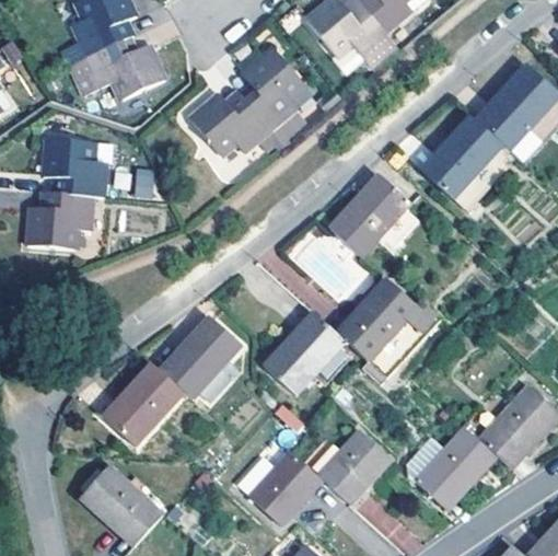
[(129,35),(132,33),(126,18),(135,14),(128,0),(77,0),(84,16),(71,23),(86,55),(129,35)]
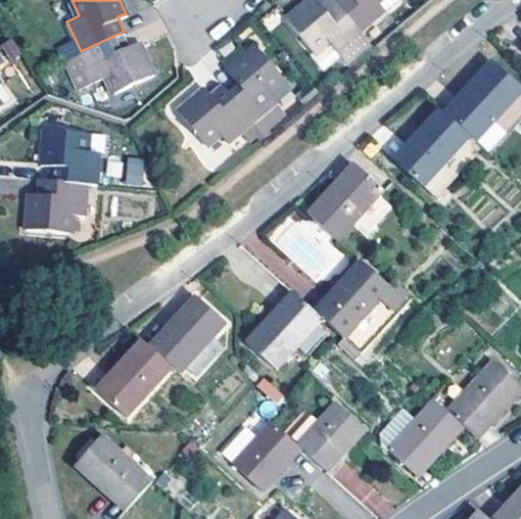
[(359,28),(335,0),(325,0),(320,4),(317,0),(303,0),(284,17),(312,50),(311,52),(322,65),(337,53),(344,60),(370,40),(359,28)]
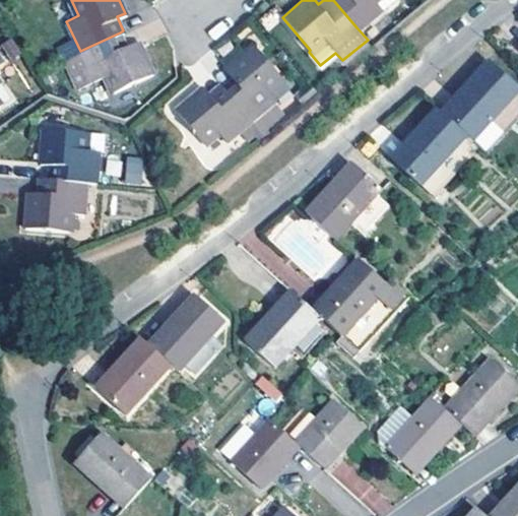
[(333,0),(357,27),(382,7),(376,0),(333,0)]
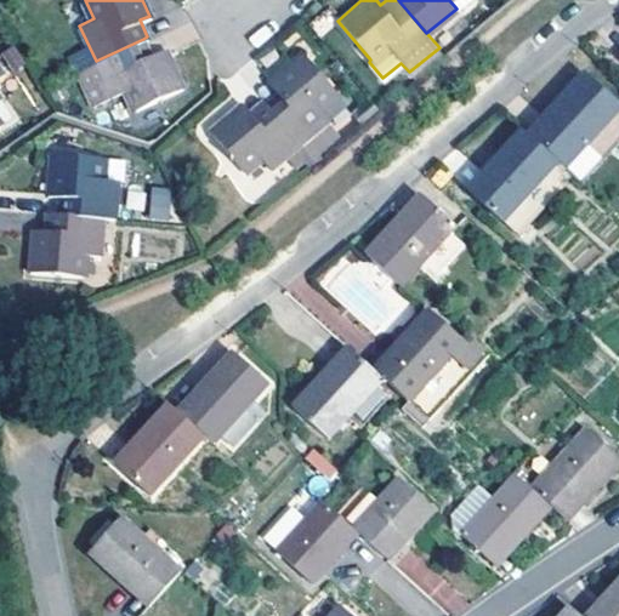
[(91,103),(112,95),(125,89),(135,107),(181,86),(164,47),(151,52),(143,39),(96,61),(75,68),(91,103)]
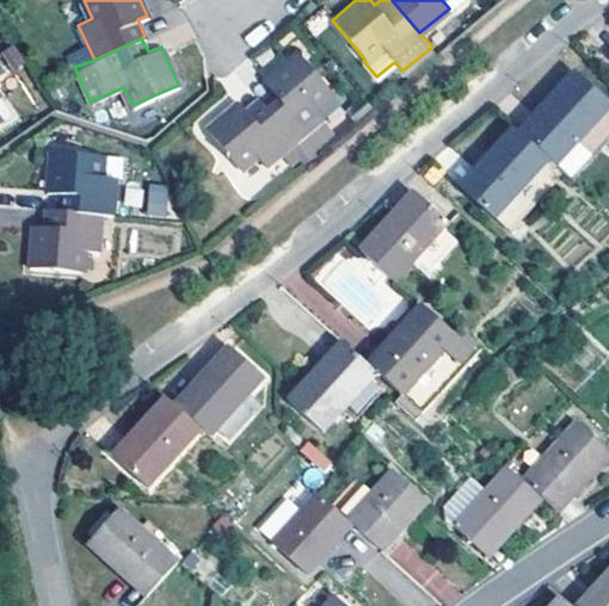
[(338,101),(328,91),(295,51),(263,79),(272,90),(262,100),(294,138),(321,116),(323,115),(338,101)]
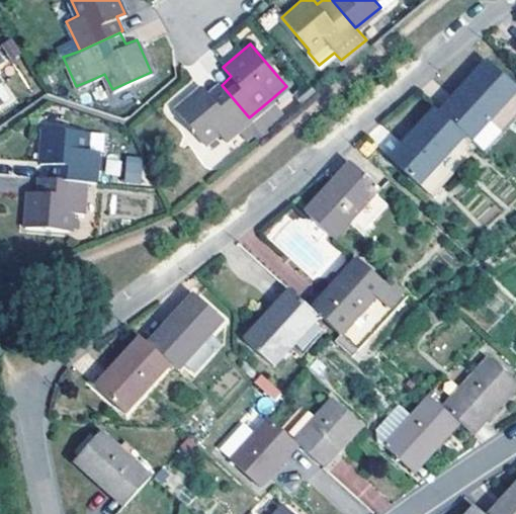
[(0,102),(9,96),(0,82),(0,60),(2,59),(0,55),(0,102)]
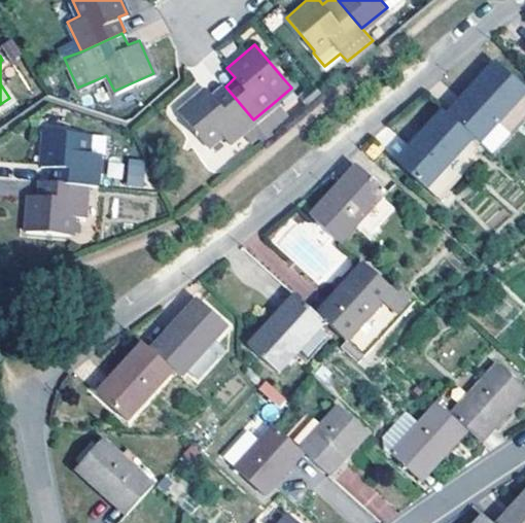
[(495,61),(459,98),(465,103),(452,116),(473,135),(489,150),(524,111),(524,88),(495,61)]
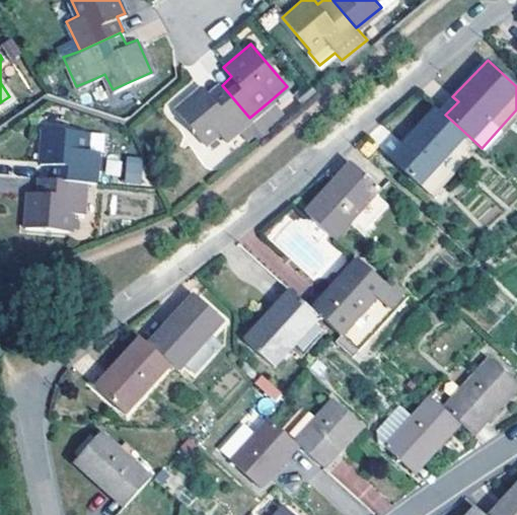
[(300,90),(306,98),(317,88),(311,81),(300,90)]
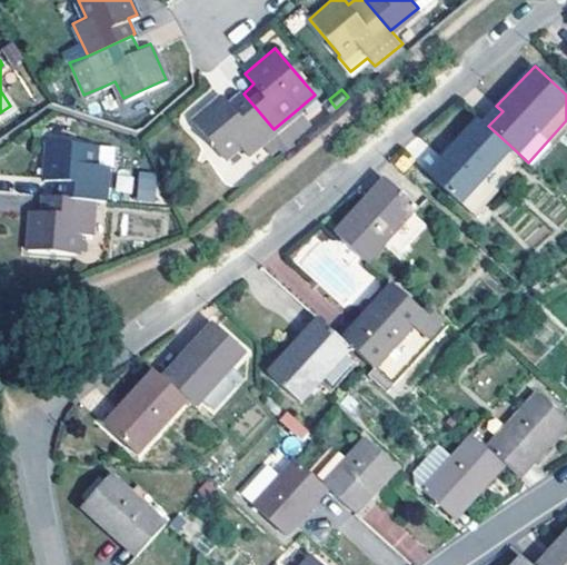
[(244,93),(240,90),(229,101),(222,93),(190,118),(222,156),(237,142),(246,152),(260,140),(269,150),(276,145),(281,139),(274,129),(244,93)]
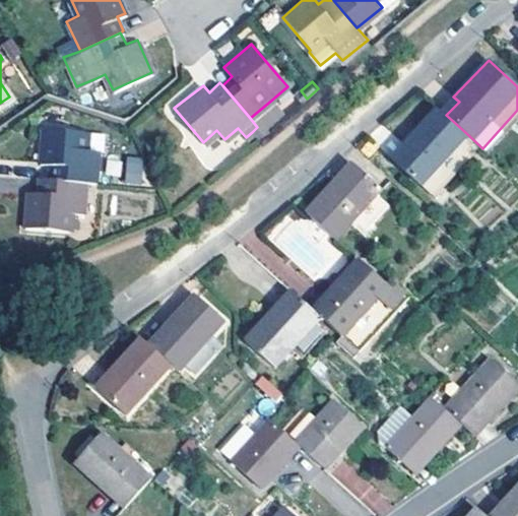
[(459,102),(453,97),(440,110),(446,115),(459,102)]
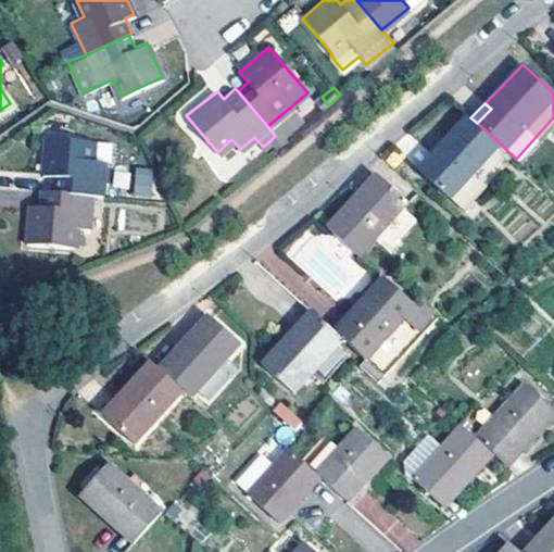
[(281,143),(288,138),(277,126),(298,109),(293,104),(292,105),(267,126),(275,136),(281,143)]
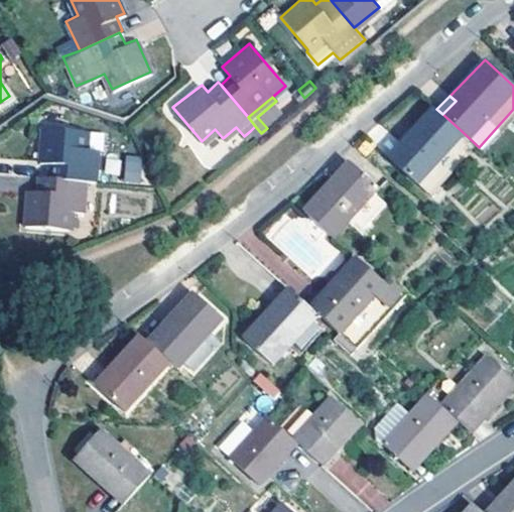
[(432,105),(399,141),(405,147),(393,159),(416,181),(463,132),(442,114),(436,109),(432,105)]
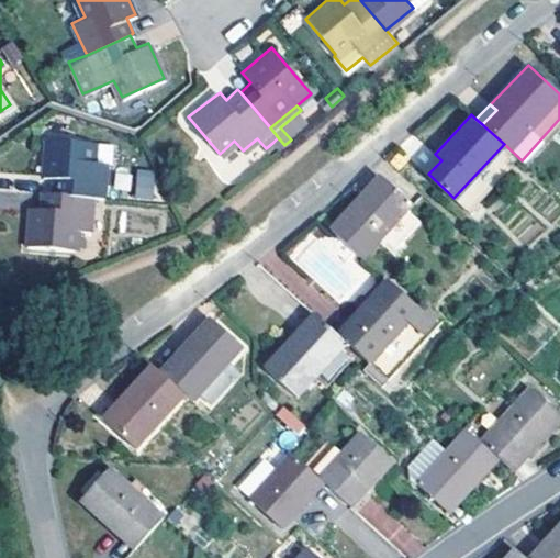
[(53,176),(51,192),(92,196),(102,197),(104,160),(111,162),(112,143),(46,137),(43,175),(53,176)]
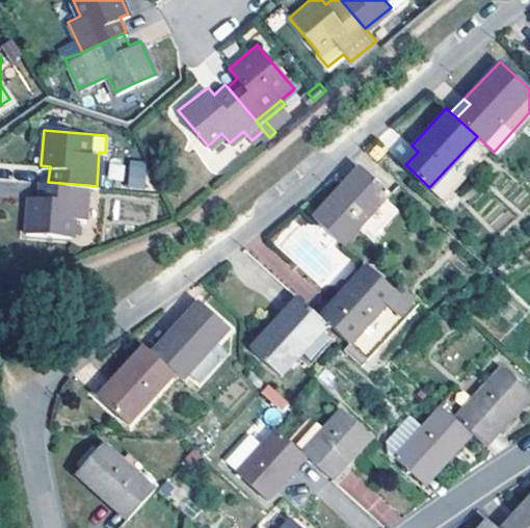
[(258,135),(264,142),(269,137),(263,130),(258,135)]
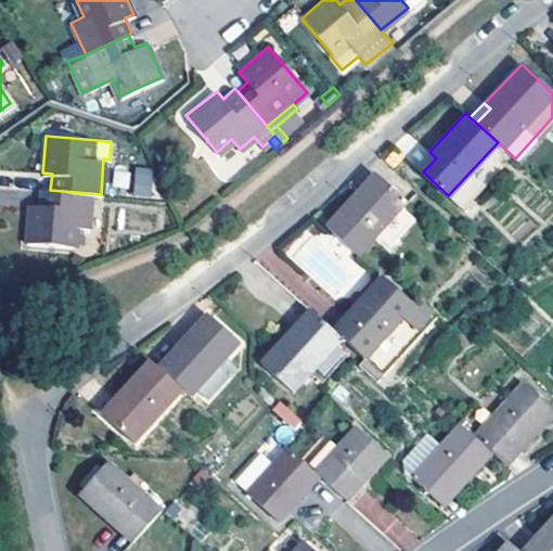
[(436,158),(429,152),(415,166),(423,171),(436,158)]
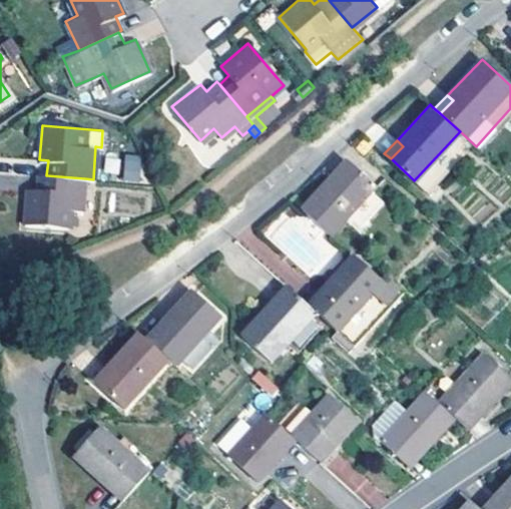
[(140,177),(139,150),(120,151),(121,178),(140,177)]
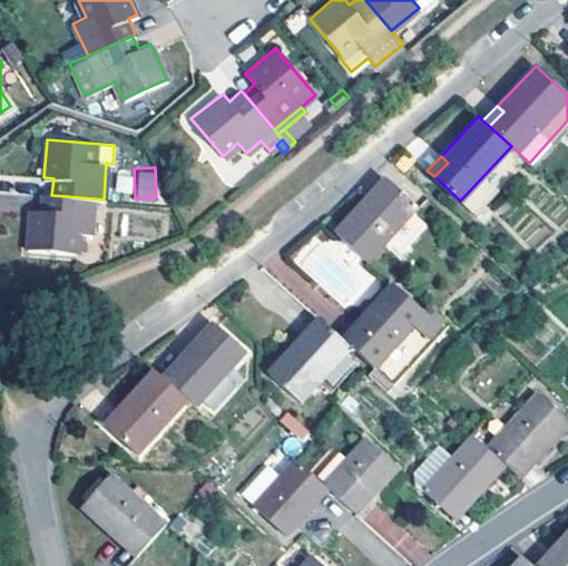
[(384,175),(371,189),(378,194),(390,182),(384,175)]
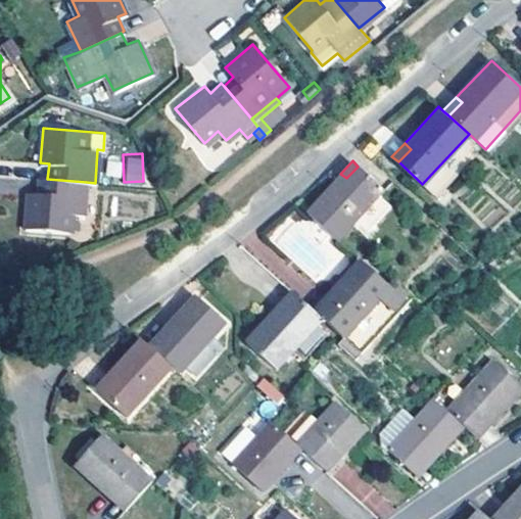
[(346,178),(340,174),(305,211),(336,239),(382,188),(358,167),(346,178)]
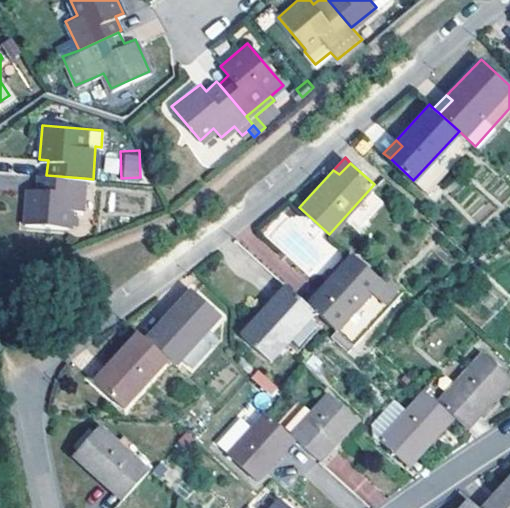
[(46,175),(37,174),(36,187),(28,186),(24,222),(66,225),(68,207),(81,208),(84,178),(46,175)]
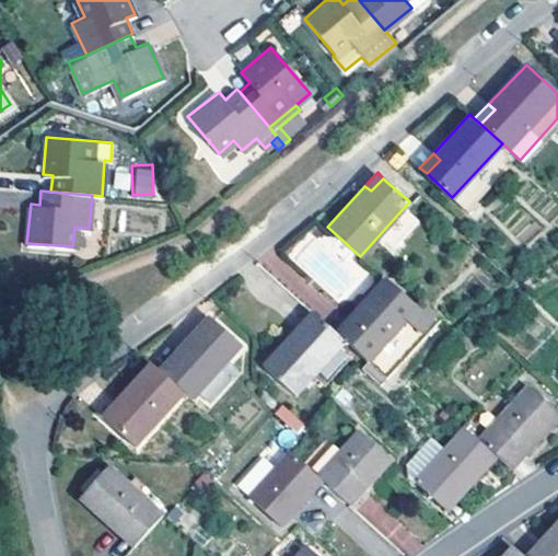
[(339,301),(369,267),(313,217),(282,251),(339,301)]
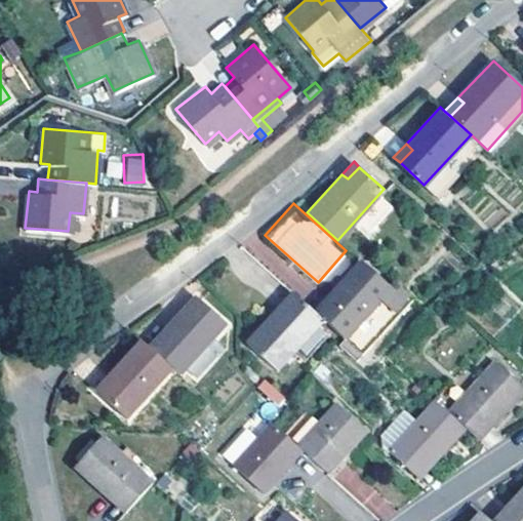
[(361,261),(327,296),(332,302),(320,315),(323,318),(340,334),(344,337),(390,287),(361,261)]
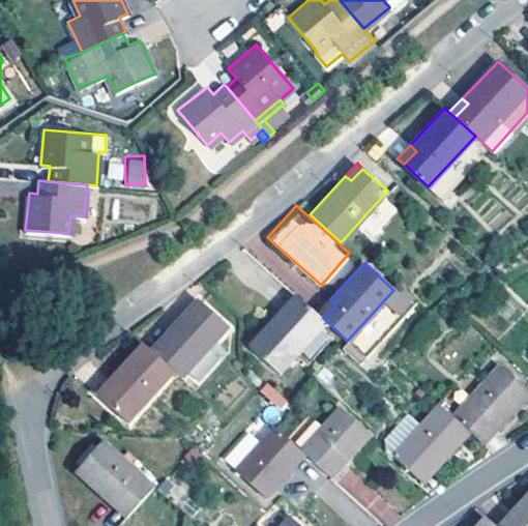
[(295,293),(283,307),(289,313),(301,299),(295,293)]
